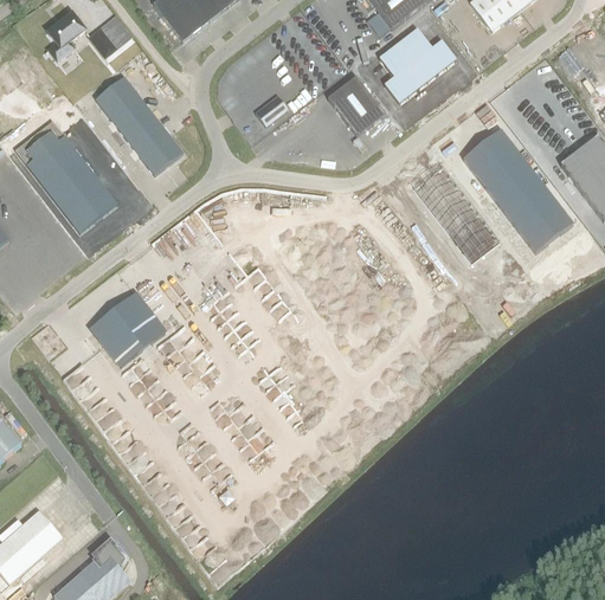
[(181,40),(232,0),(155,0),(152,2),(181,40)]
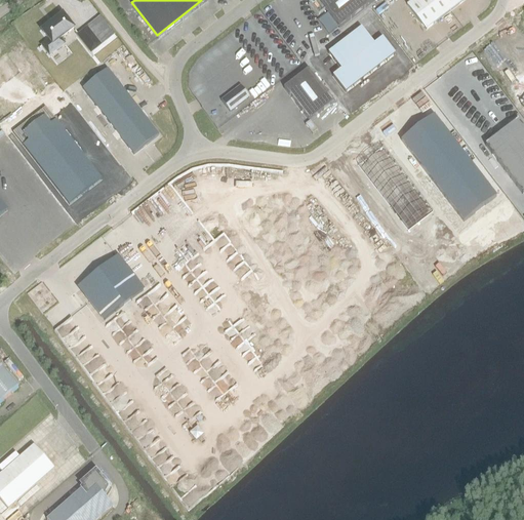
[(310,0),(317,10),(324,5),(337,24),(368,0),(310,0)]
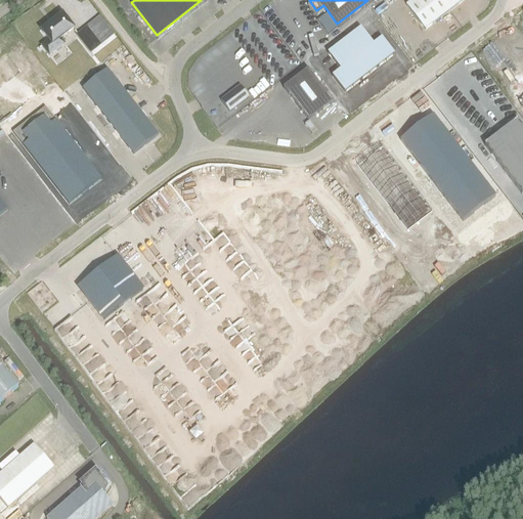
[(406,0),(405,1),(424,26),(456,0),(406,0)]
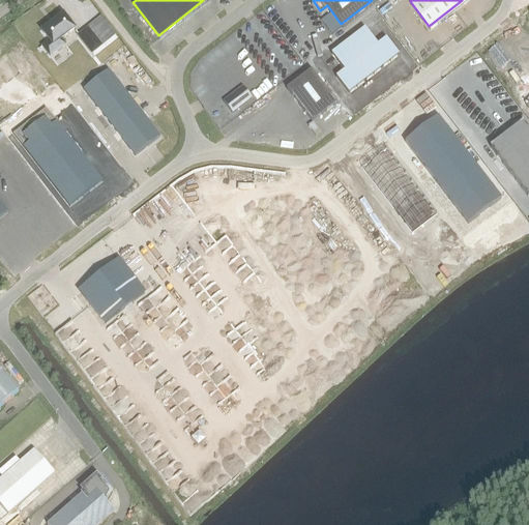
[(53,39),(46,45),(52,54),(67,42),(63,38),(78,28),(66,13),(45,30),(53,39)]
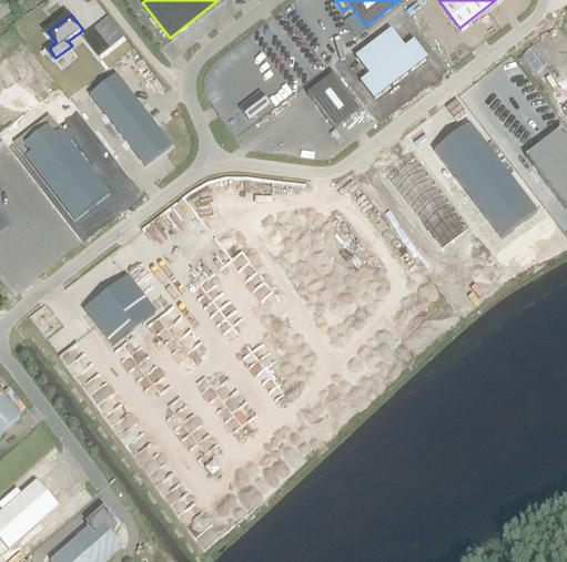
[(367,71),(358,78),(373,95),(426,54),(413,37),(404,43),(390,26),(354,53),(367,71)]
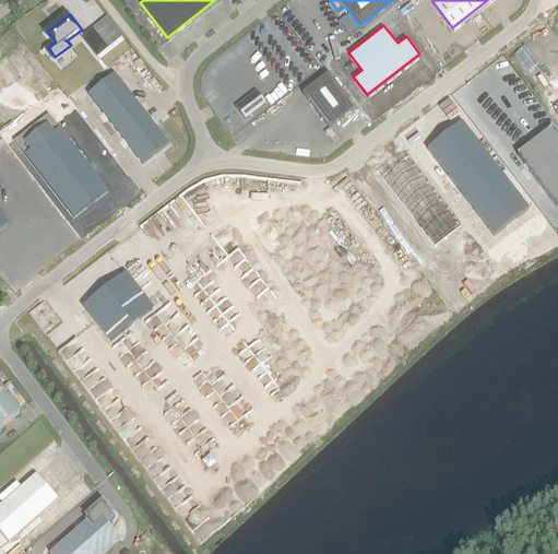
[(93,27),(83,35),(97,54),(107,46),(93,27)]
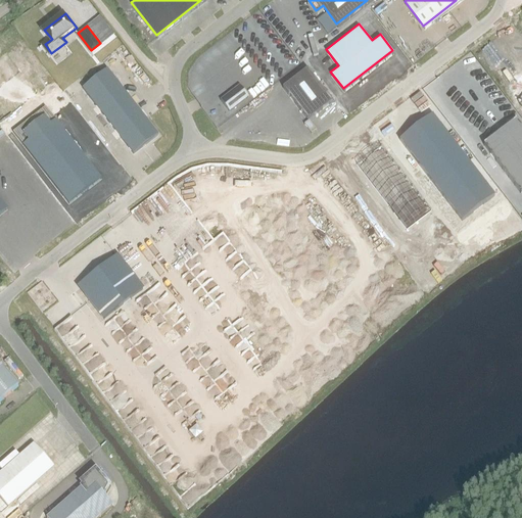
[(48,63),(52,69),(58,65),(62,73),(82,58),(73,46),(48,63)]
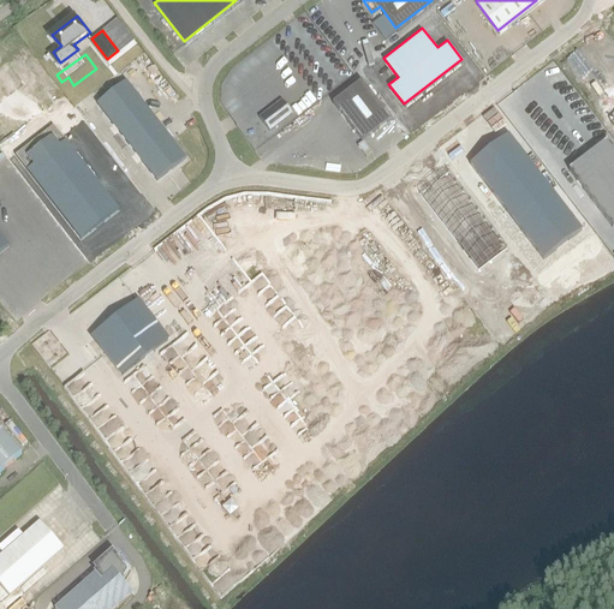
[(11,55),(0,63),(0,93),(3,91),(0,88),(0,83),(10,76),(15,82),(25,75),(11,55)]
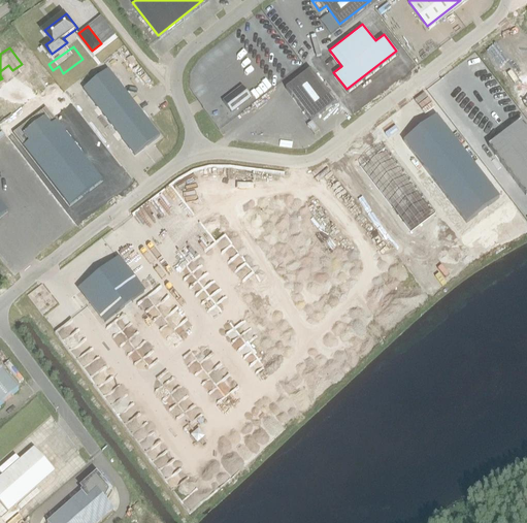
[(309,118),(334,98),(309,65),(285,85),(309,118)]
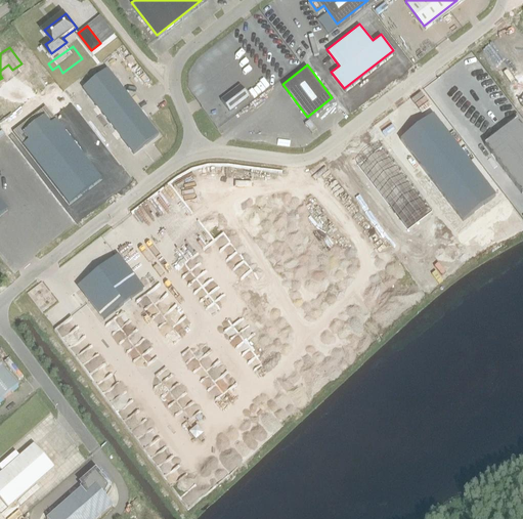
[(82,85),(132,150),(157,131),(106,66),(82,85)]
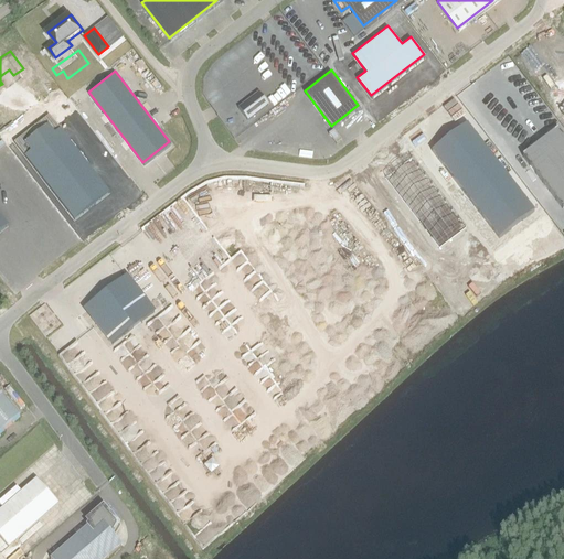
[(236,104),(246,116),(267,99),(258,87),(236,104)]
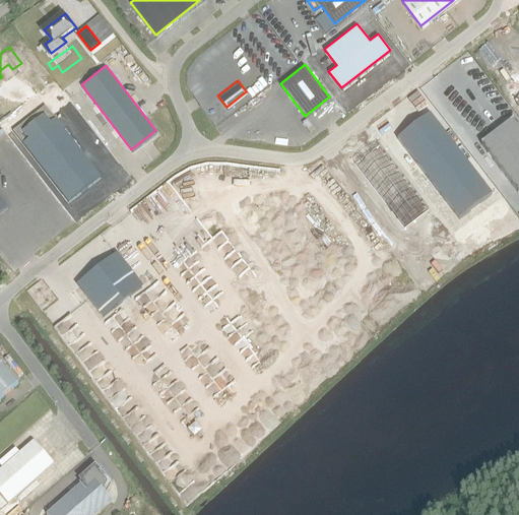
[(67,199),(100,174),(44,102),(11,127),(67,199)]
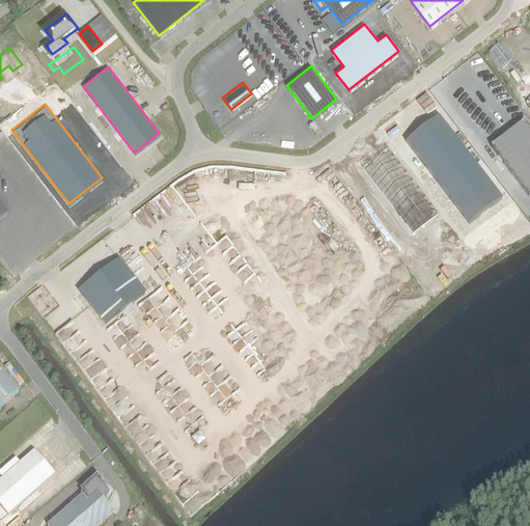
[(438,112),(405,138),(468,220),(501,195),(438,112)]
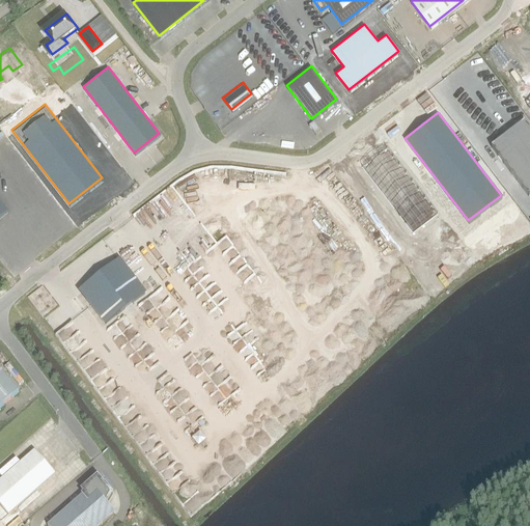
[(529,190),(529,127),(523,117),(490,143),(527,192),(529,190)]
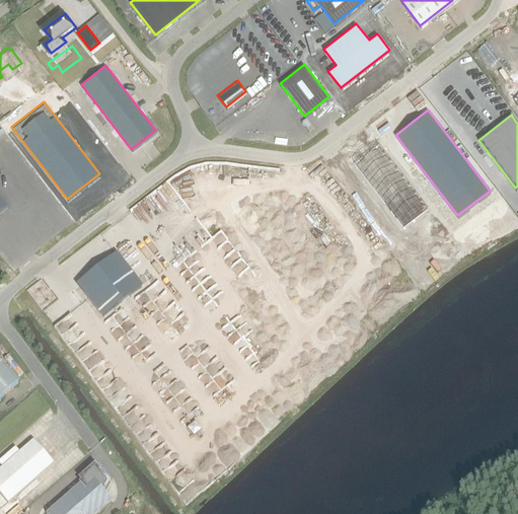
[(375,139),(351,157),(400,222),(425,203),(375,139)]
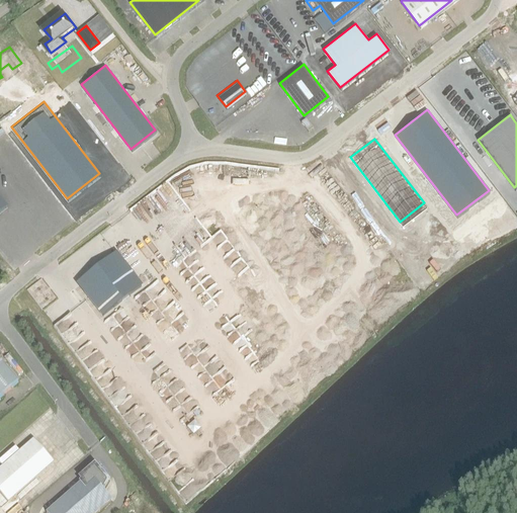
[(85,275),(78,281),(102,312),(141,281),(115,249),(84,274),(85,275)]
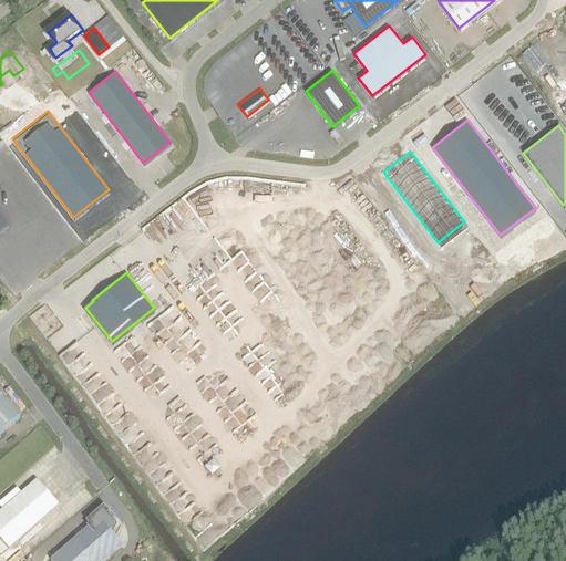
[(38,307),(31,310),(38,321),(44,318),(38,307)]
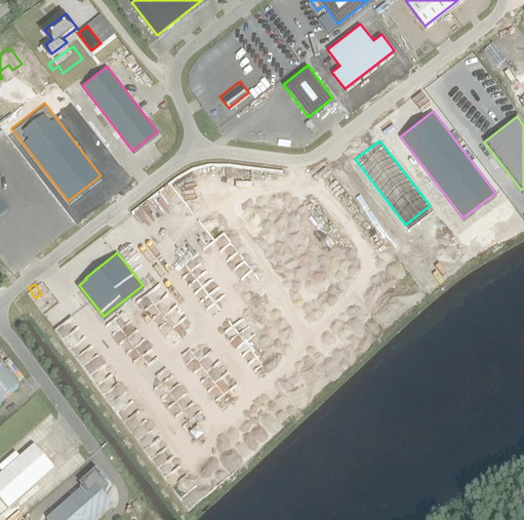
[(0,398),(17,383),(0,362),(0,398)]
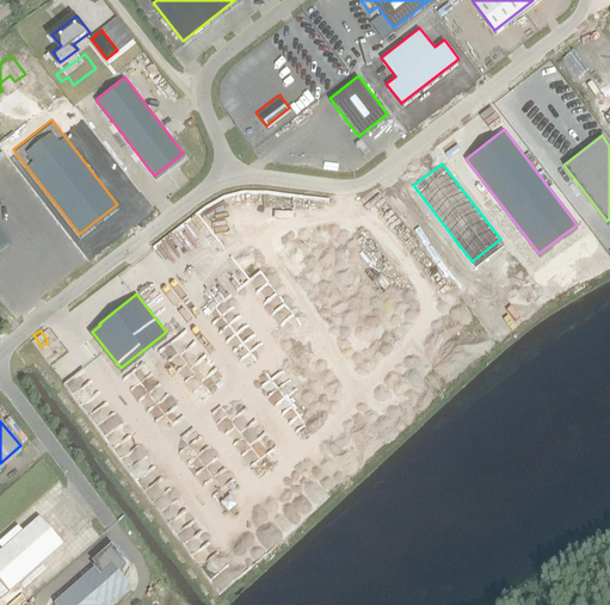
[(0,578),(8,587),(62,541),(38,513),(0,545),(0,578)]
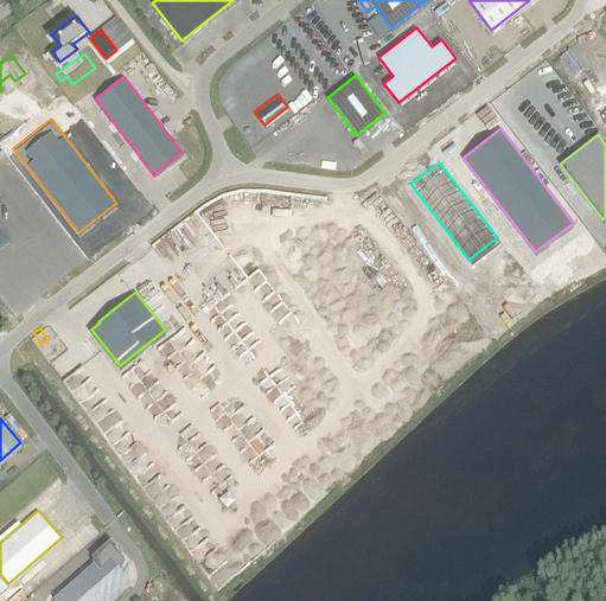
[(126,558),(109,541),(93,555),(96,558),(52,596),(57,600),(106,600),(129,581),(116,567),(126,558)]
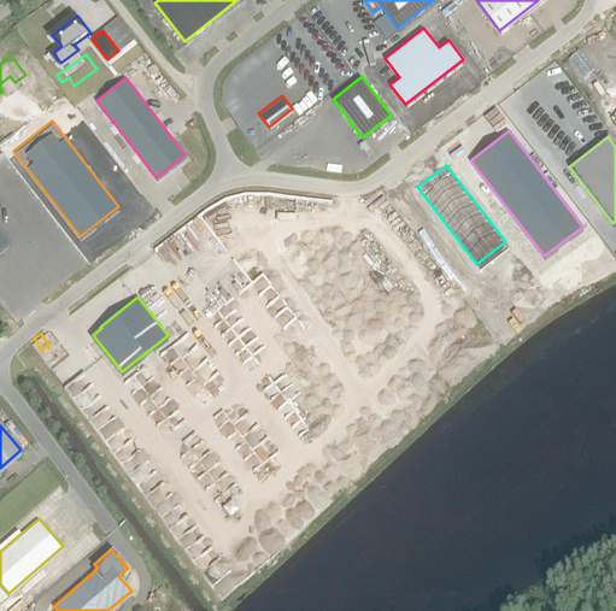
[(16,610),(17,610),(30,599),(19,588),(6,600),(16,610)]
